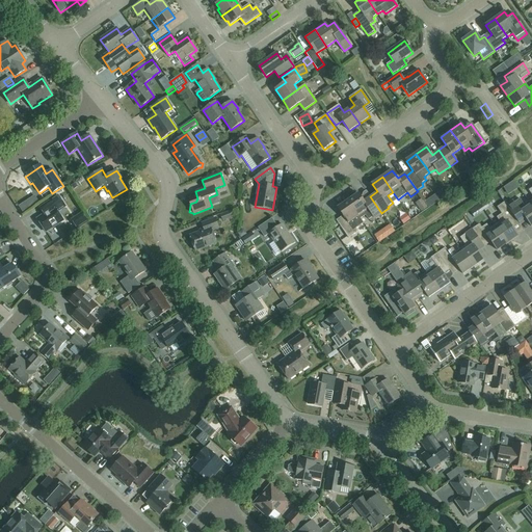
[(520,188),(514,180),(509,184),(514,191),(520,188)]
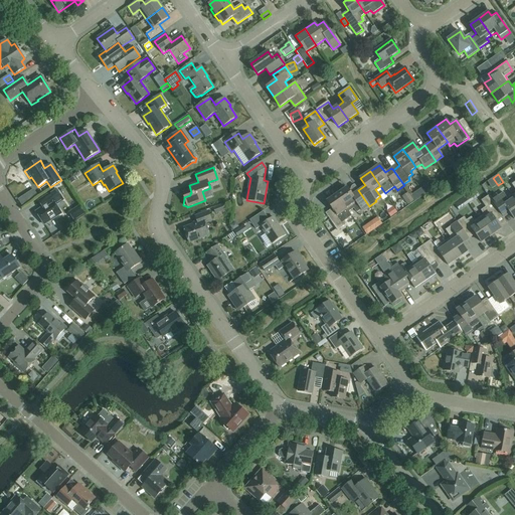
[(347,187),(337,194),(347,209),(349,212),(354,208),(357,213),(361,209),(363,212),(370,207),(369,206),(358,190),(351,194),(347,187)]
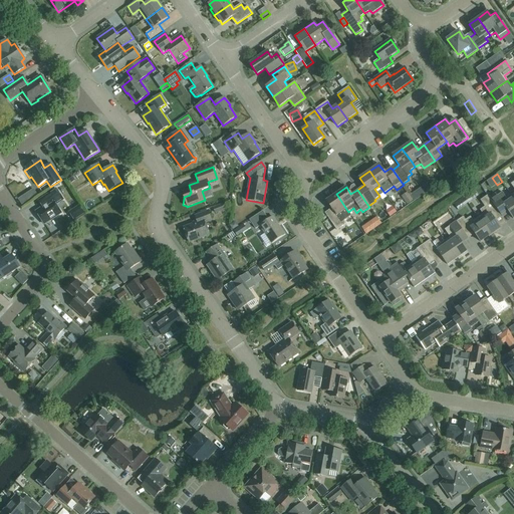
[(61,196),(56,189),(38,200),(43,207),(36,212),(44,225),(61,213),(53,201),(61,196)]
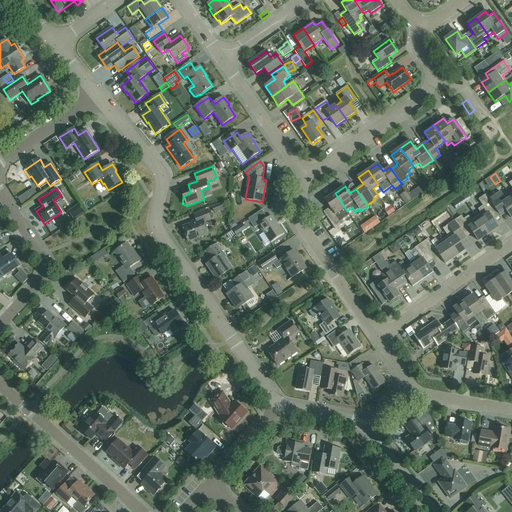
[(511,217),(511,198),(509,194),(504,197),(500,192),(495,195),(494,193),(488,198),(487,198),(499,215),(506,210),(511,218),(511,217)]
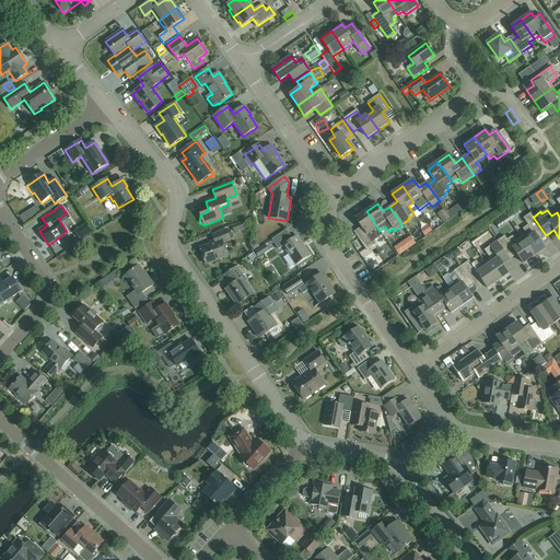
[(377,228),(366,211),(356,219),(363,230),(356,235),(366,251),(377,244),(374,241),(377,238),(383,235),(380,231),(377,228)]
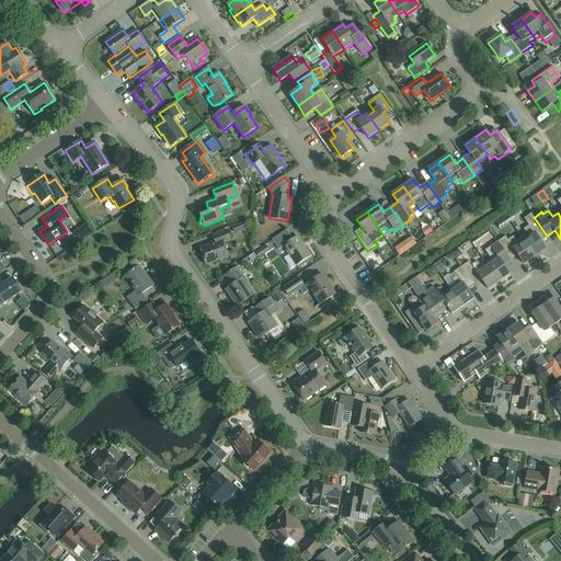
[(22,224),(27,220),(24,214),(18,218),(22,224)]
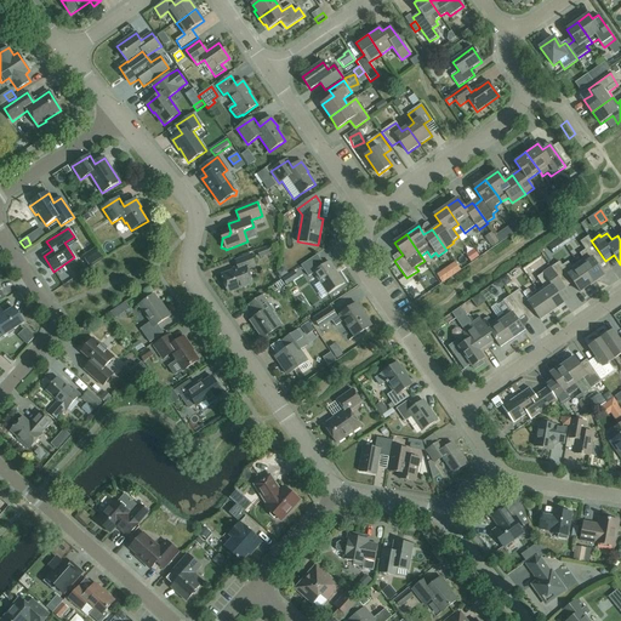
[(591,240),(592,240),(588,237),(580,241),(582,246),(586,250),(580,254),(584,260),(577,263),(592,284),(604,275),(597,266),(605,261),(591,240)]
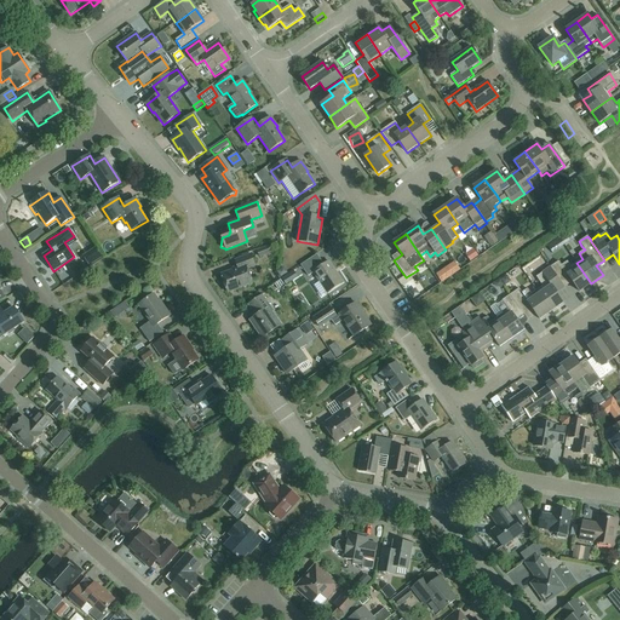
[(269,246),(257,251),(259,258),(271,253),(269,246)]
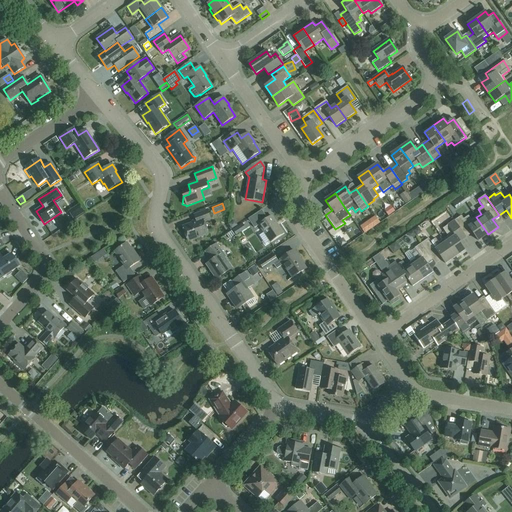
[(68,211),(73,220),(85,213),(79,204),(68,211)]
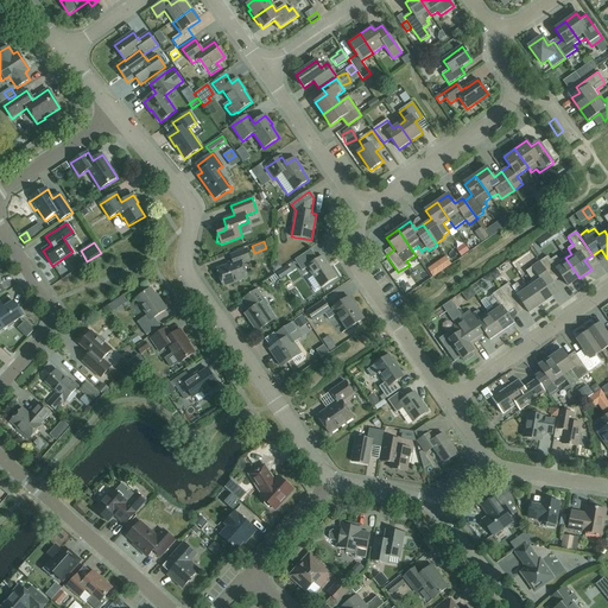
[(453,251),(457,258),(464,253),(460,245),(453,251)]
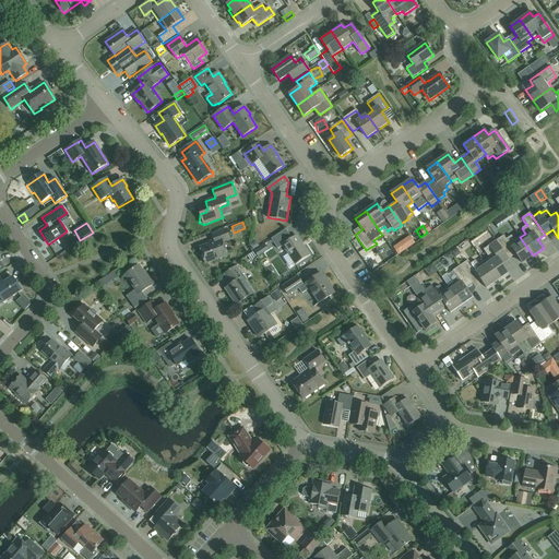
[(205,264),(228,256),(223,242),(230,240),(226,229),(212,235),(214,242),(200,248),(205,264)]
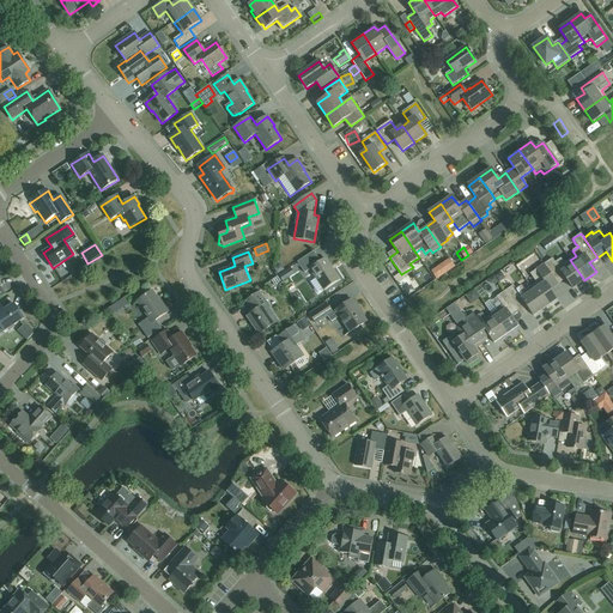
[(320,262),(314,252),(297,262),(305,273),(310,269),(323,290),(339,280),(326,259),(320,262)]
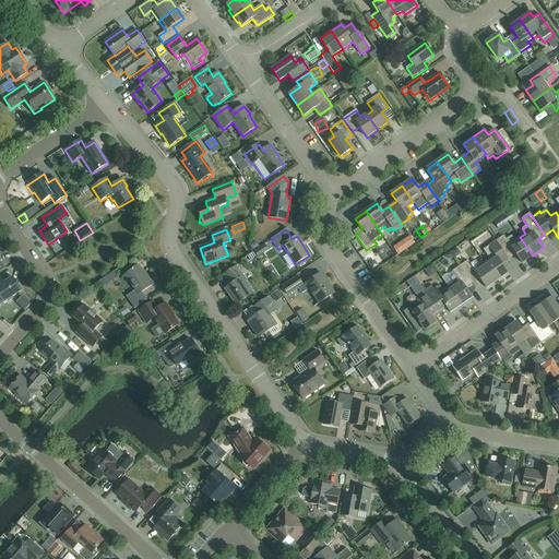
[(533,256),(520,237),(514,240),(511,236),(507,240),(503,236),(496,241),(509,260),(516,254),(522,263),(533,256)]
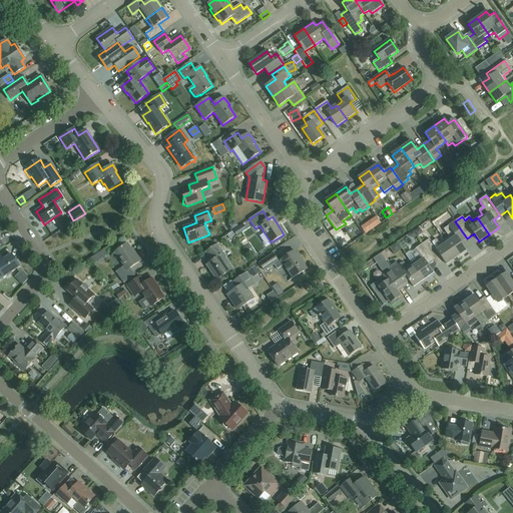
[(377,218),(371,222),(374,227),(380,223),(377,218)]
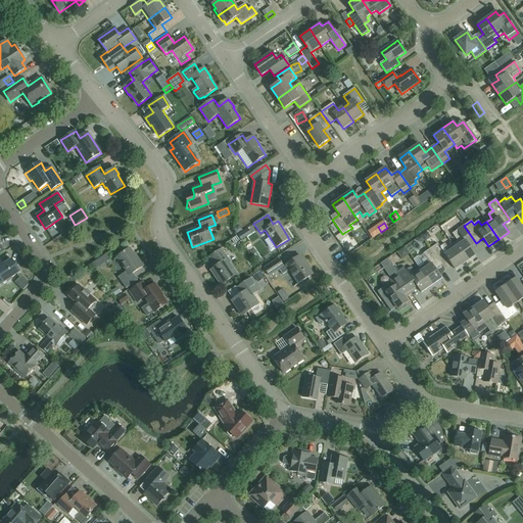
[(470,247),(476,243),(464,226),(453,234),(458,241),(453,245),(465,263),(475,255),(470,247)]
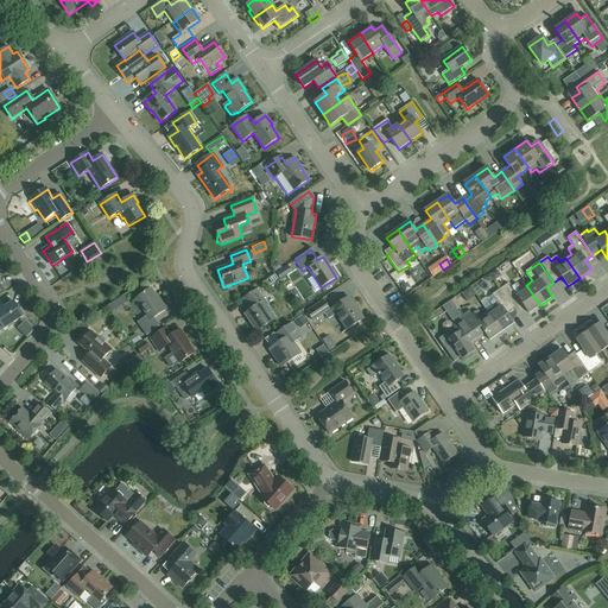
[(292,271),(289,266),(277,273),(280,279),(292,271)]
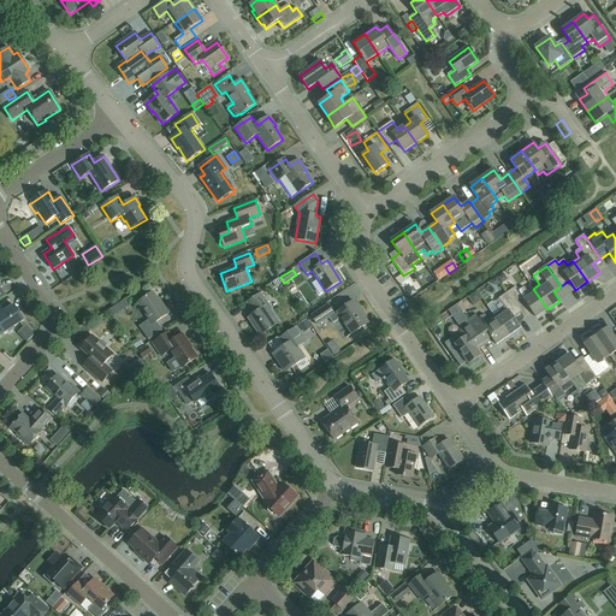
[(519,291),(516,288),(508,292),(521,313),(529,308),(535,318),(548,309),(533,289),(527,292),(525,288),(519,291)]
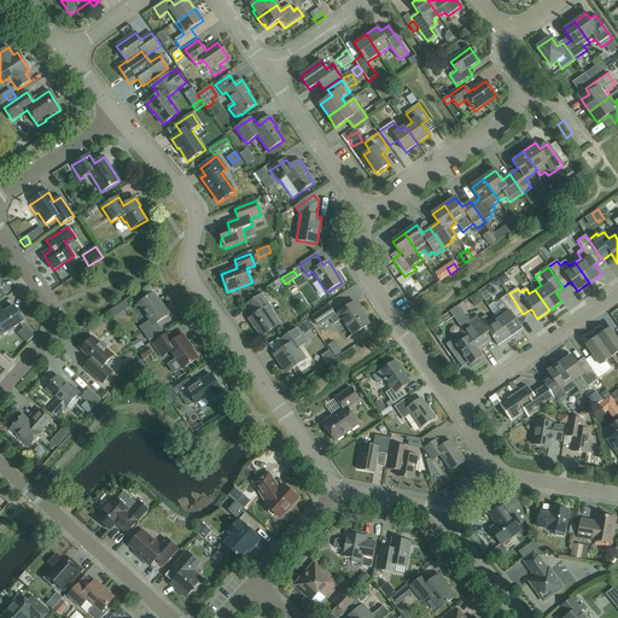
[(163,308),(153,293),(139,304),(150,321),(139,327),(149,342),(163,332),(157,324),(169,315),(164,308),(163,308)]
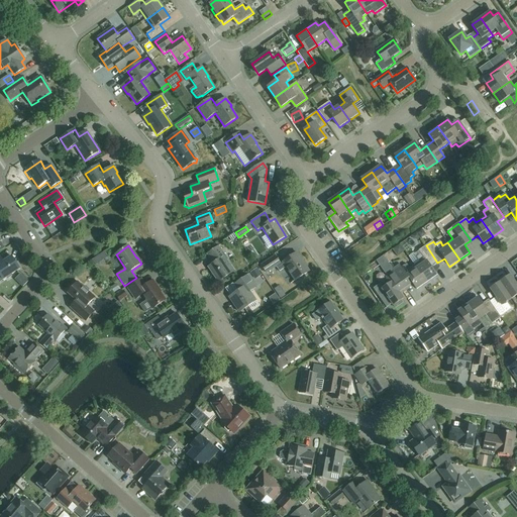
[(218,282),(234,272),(226,261),(227,260),(218,246),(207,254),(214,264),(208,268),(218,282)]
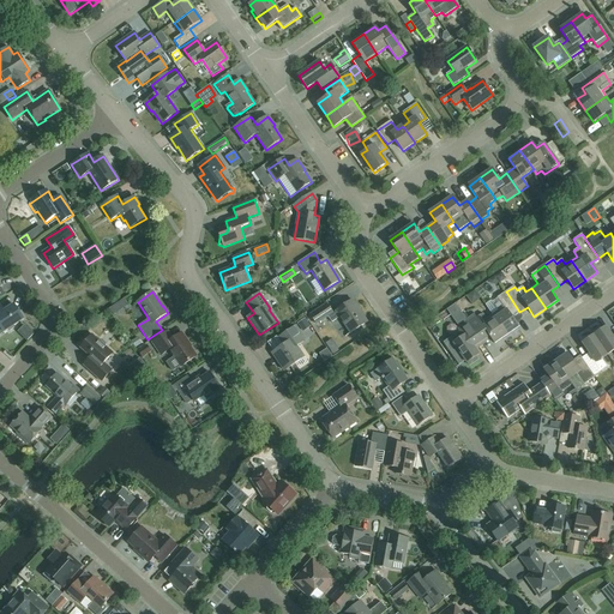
[(512,318),(519,312),(506,293),(498,298),(500,302),(494,306),(498,311),(492,315),(507,336),(518,327),(512,318)]
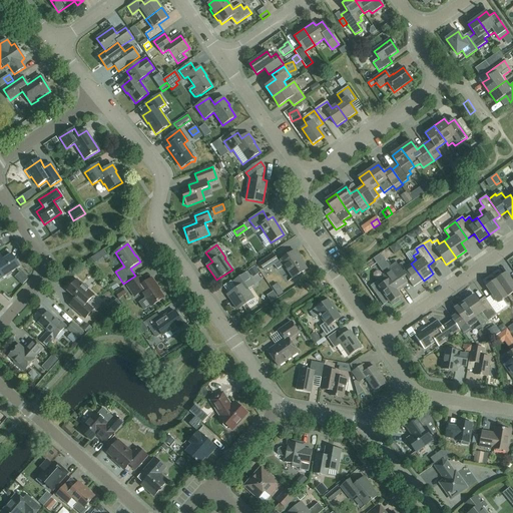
[(91,259),(91,260),(95,264),(106,255),(103,250),(103,249),(91,259)]
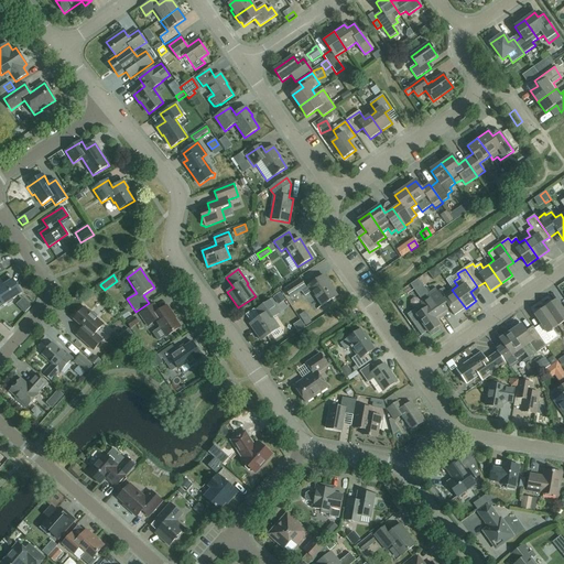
[(337,296),(324,275),(305,289),(300,280),(285,290),(291,297),(301,291),(305,296),(312,292),(322,306),(337,296)]
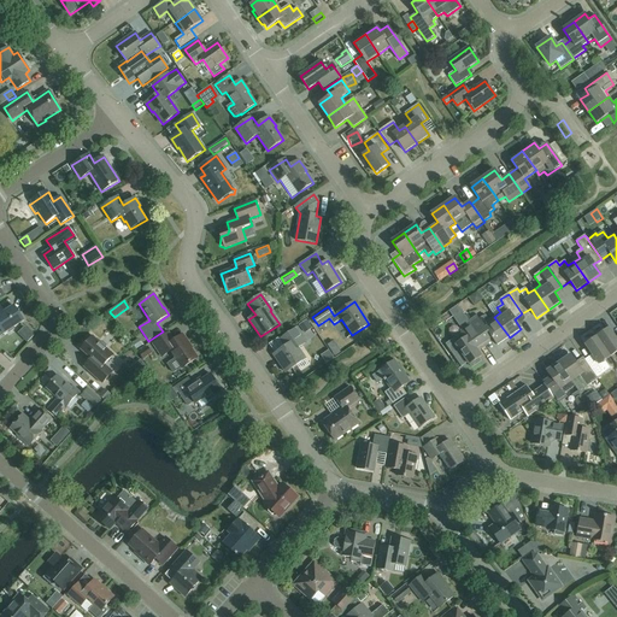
[(5,313),(0,305),(0,328),(4,334),(9,331),(10,333),(15,330),(15,328),(24,321),(15,306),(5,313)]
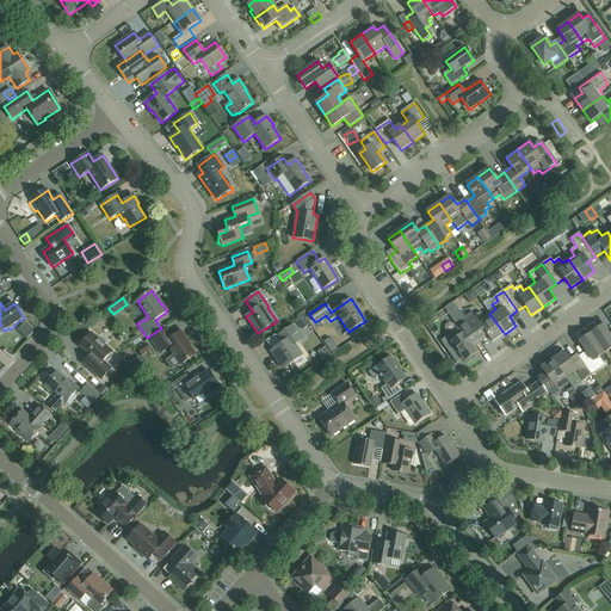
[(485,318),(481,313),(475,316),(473,313),(464,319),(466,320),(477,338),(486,333),(493,343),(505,334),(489,314),(485,318)]
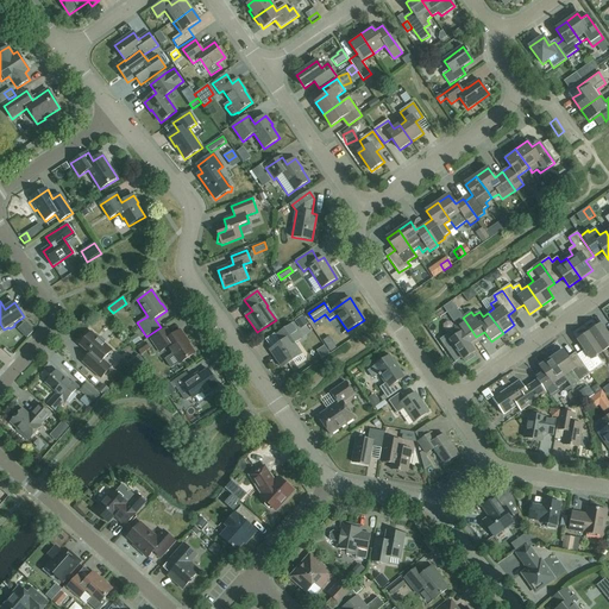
[(454,331),(440,340),(456,362),(462,357),(464,360),(466,363),(475,357),(472,355),(475,352),(469,343),(476,337),(464,319),(453,327),(454,331)]
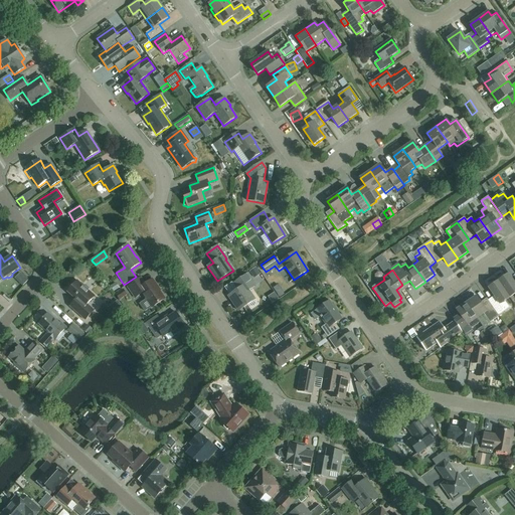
[(256,286),(247,274),(232,284),(237,291),(228,297),(238,311),(255,300),(248,291),(256,286)]
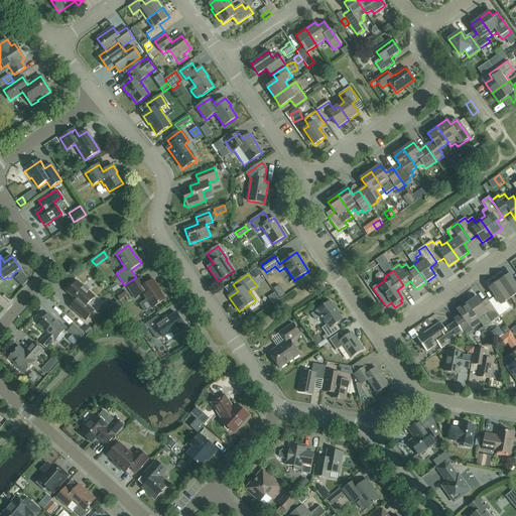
[(499,281),(511,298),(515,295),(515,281),(515,283),(509,275),(499,281)]
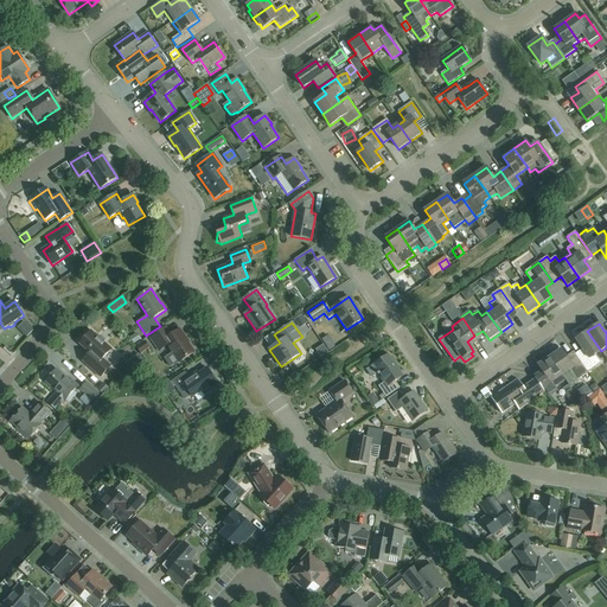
[(171,336),(166,327),(151,338),(159,351),(167,346),(179,363),(195,352),(185,339),(186,338),(180,330),(171,336)]
